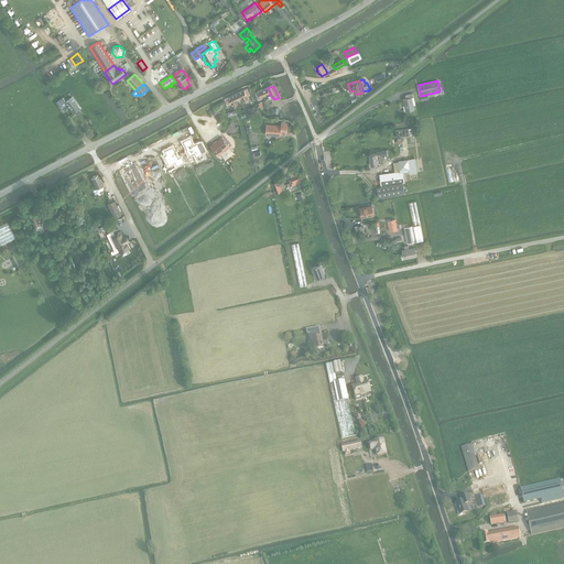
[(261,98),(270,94),(268,88),(256,94),(258,100),(262,99),(261,98)]
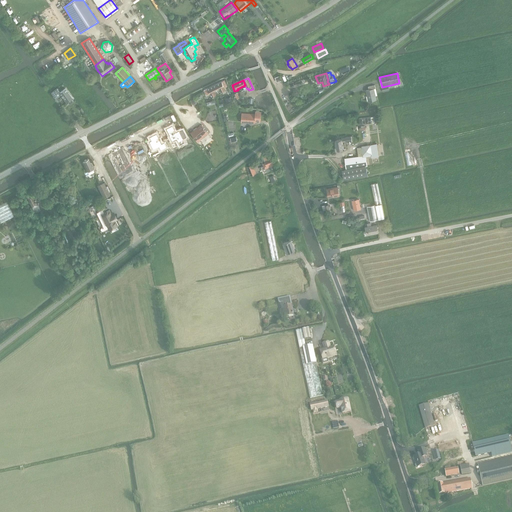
[(224,81),(216,85),(218,90),(219,91),(220,93),(225,90),(225,88),(227,87),(224,81)]
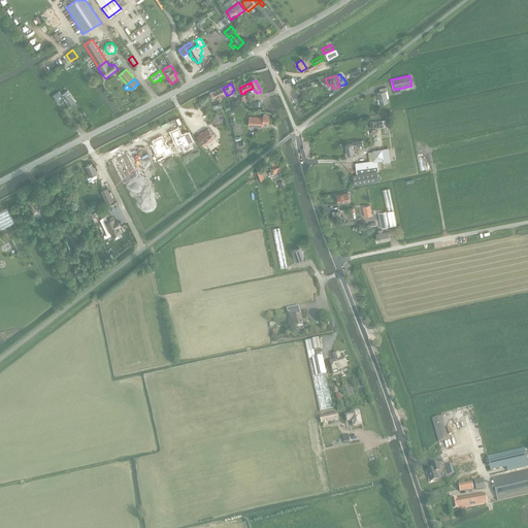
[(219,100),(227,96),(226,94),(225,93),(223,88),(210,94),(212,99),(217,97),(219,100)]
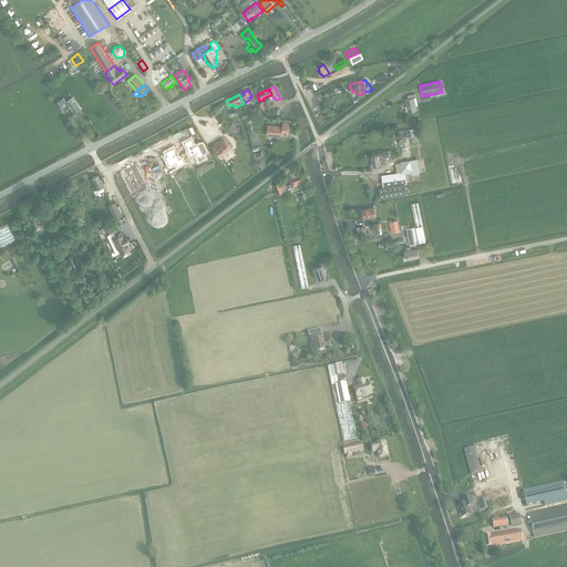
[(421,102),(419,95),(409,98),(410,101),(405,102),(408,111),(420,107),(419,103),(421,102)]
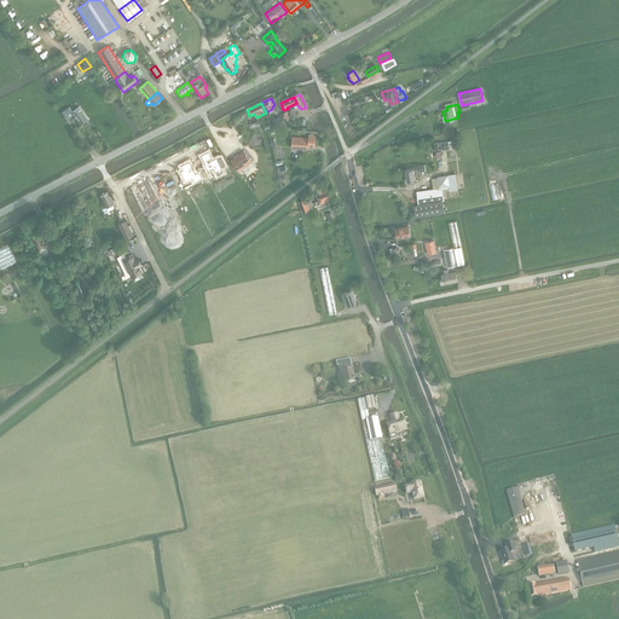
[(81,125),(82,123),(84,126),(85,126),(88,123),(88,122),(86,120),(87,120),(79,108),(73,113),(69,108),(62,113),(67,120),(73,115),(76,119),(81,125)]
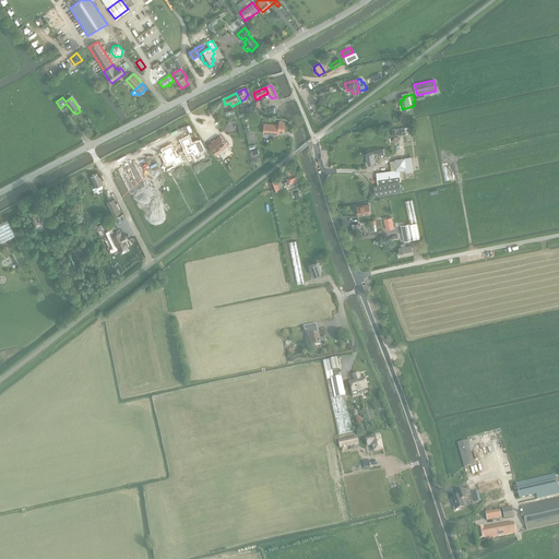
[(285,132),(285,122),(278,122),(278,125),(264,125),(264,133),(278,134),(278,132),(285,132)]
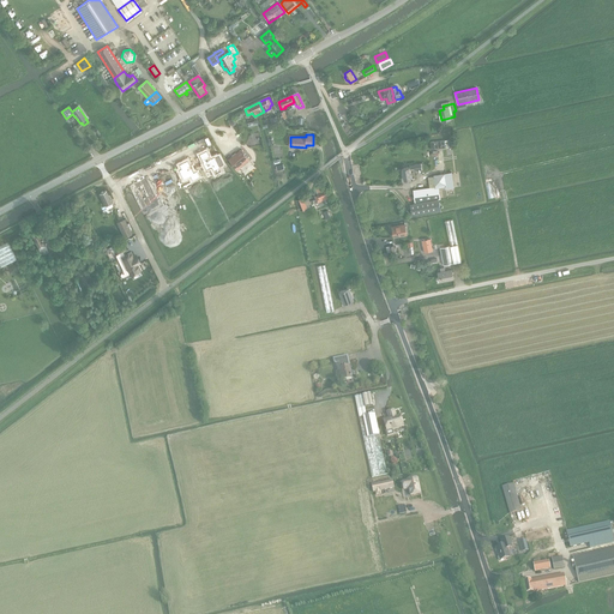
[(456,143),(435,146),(437,154),(457,151),(456,143)]
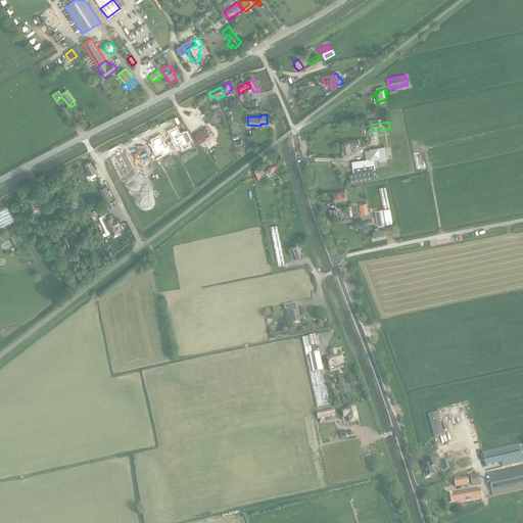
[(205,127),(194,136),(201,145),(204,143),(202,141),(211,135),(205,127)]
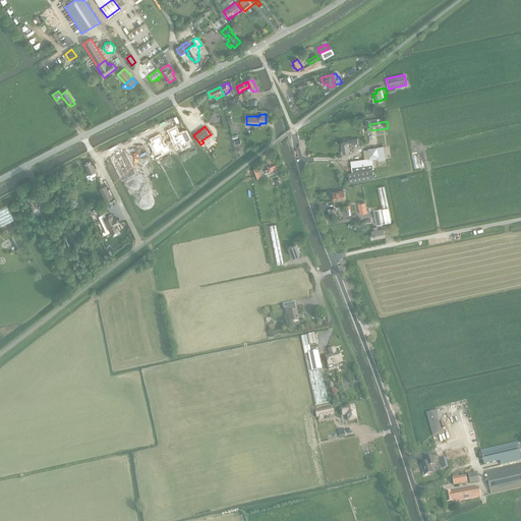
[(189,139),(185,132),(182,133),(182,132),(178,134),(175,128),(169,131),(172,137),(175,143),(179,141),(182,148),(188,146),(186,141),(189,139)]
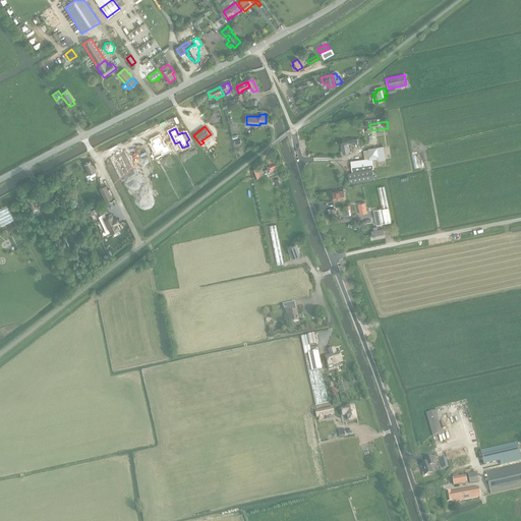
[(159,136),(152,139),(154,142),(152,145),(156,152),(161,150),(163,153),(169,150),(167,145),(164,147),(162,142),(163,142),(161,139),(159,136)]
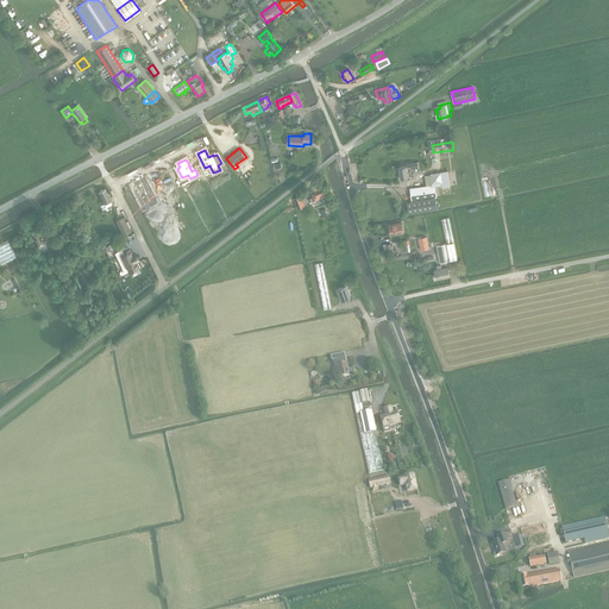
[(407,169),(412,169),(419,168),(418,162),(410,162),(410,164),(406,165),(406,167),(399,168),(401,180),(408,179),(407,169)]
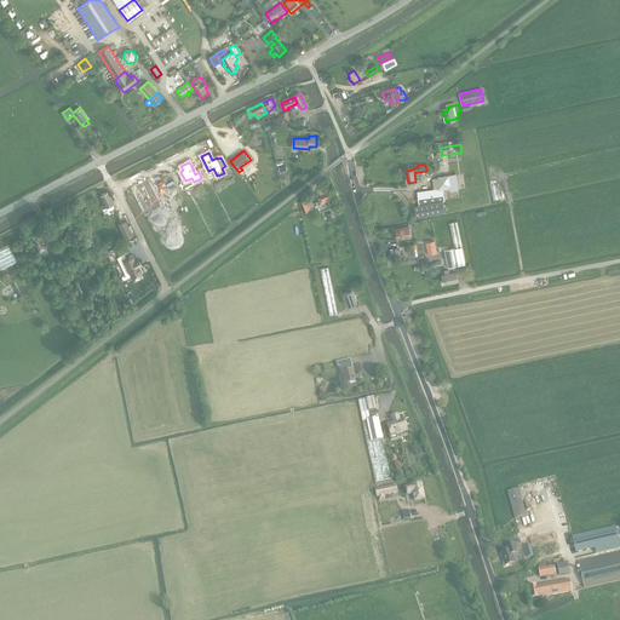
[(167,172),(160,177),(166,188),(171,185),(174,193),(182,189),(173,172),(168,174),(167,172)]
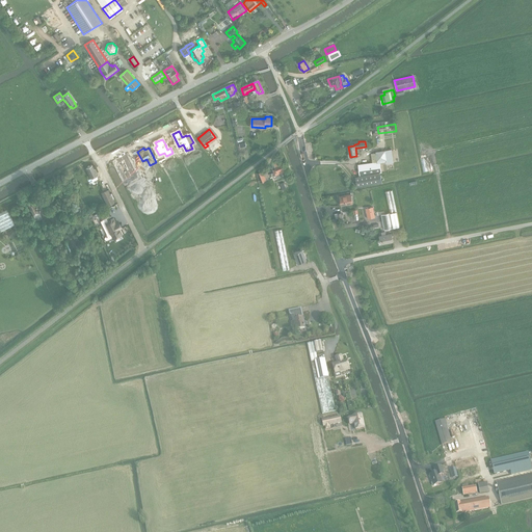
[(376,153),(371,153),(372,162),(389,160),(390,163),(393,162),(391,149),(376,152),(376,153)]
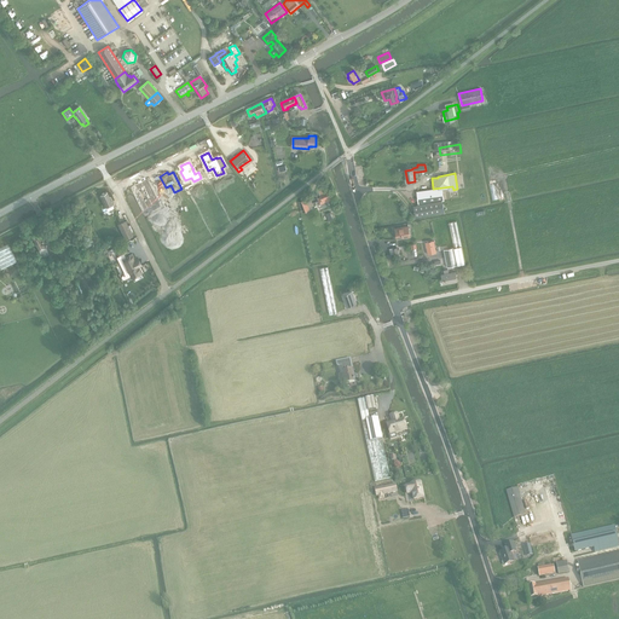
[(146,183),(137,187),(140,195),(137,196),(145,212),(157,204),(146,183)]
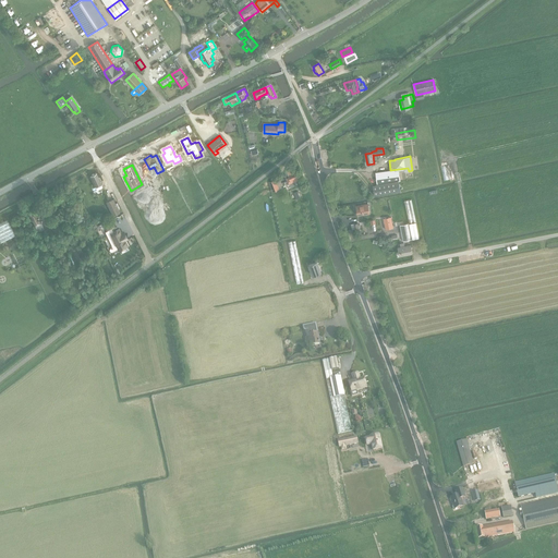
[(294,168),(287,170),(290,177),(287,178),(289,184),(289,183),(291,187),(296,185),(294,181),(299,180),(294,168)]
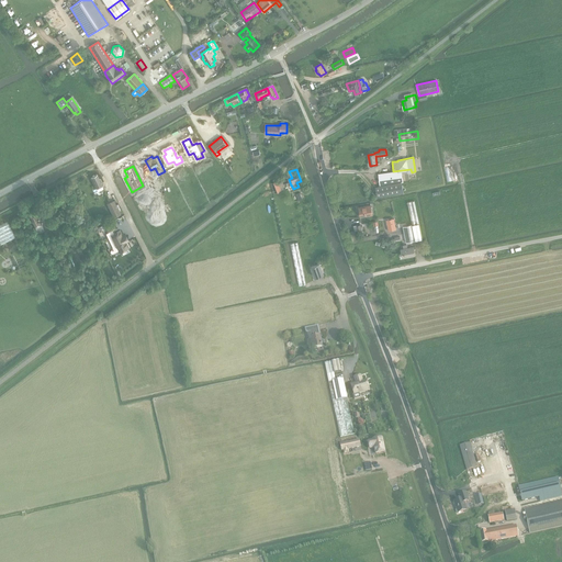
[(402,171),(378,175),(380,186),(402,182),(403,182),(402,171)]
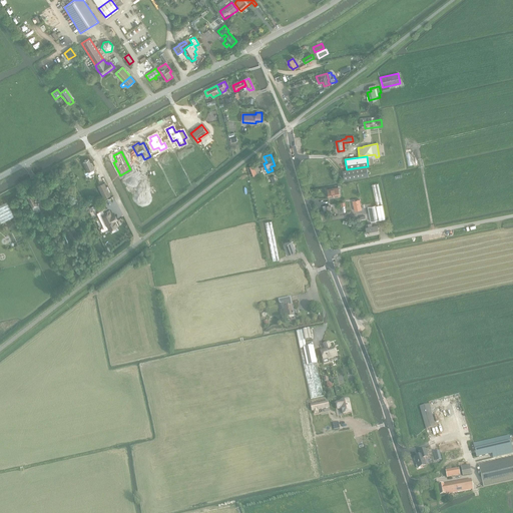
[(93,169),(91,163),(90,164),(88,159),(86,160),(85,160),(85,161),(84,161),(84,162),(83,163),(87,172),(88,172),(89,175),(94,172),(93,169)]
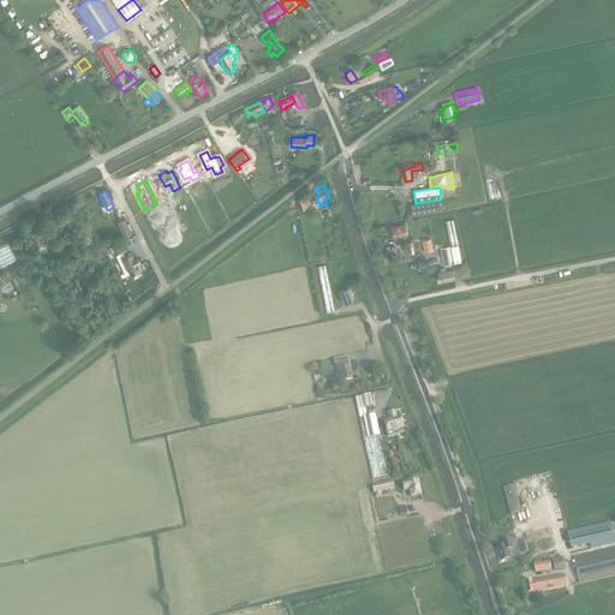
[(304,198),(298,201),(302,210),(308,208),(304,198)]
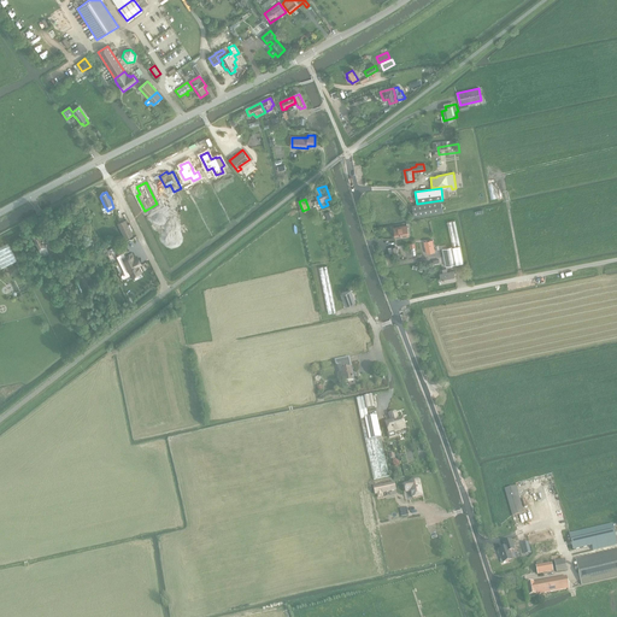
[(442,211),(441,200),(417,204),(417,205),(413,206),(415,216),(442,211)]
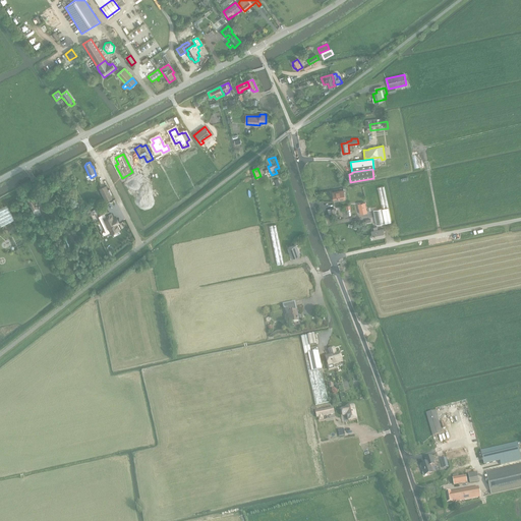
[(106,186),(99,189),(105,201),(112,198),(110,195),(112,194),(109,189),(108,189),(106,186)]
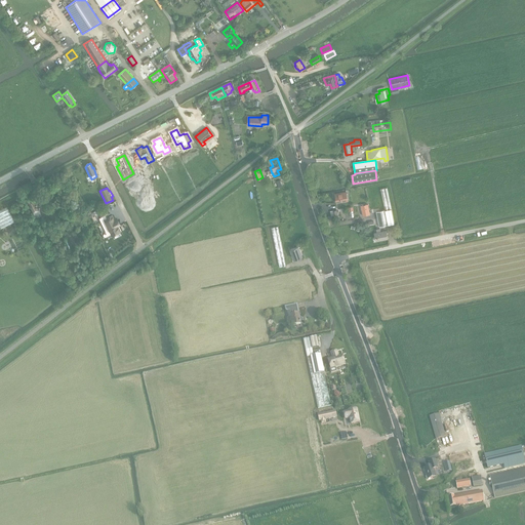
[(391,209),(387,188),(380,190),(385,210),(376,212),(379,227),(394,224),(391,209)]
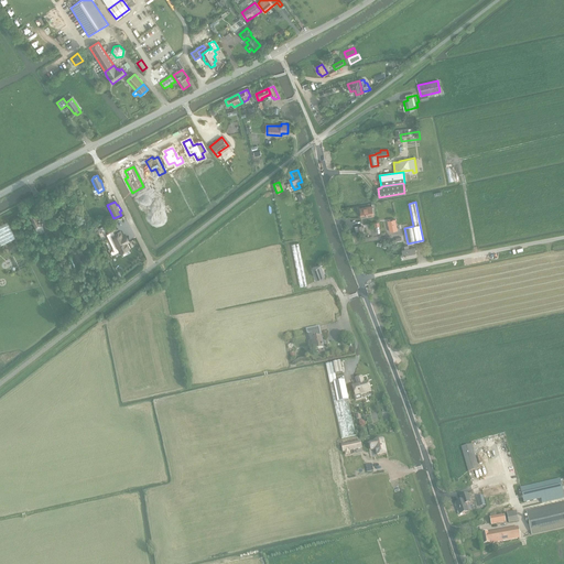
[(360,209),(362,218),(373,216),(372,206),(360,209)]
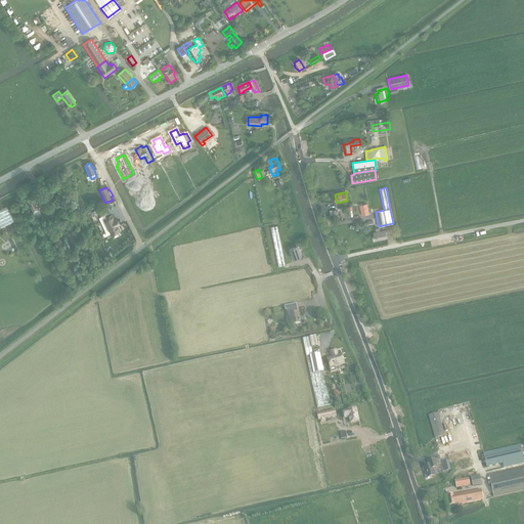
[(42,216),(40,213),(37,206),(38,205),(37,202),(35,203),(33,198),(31,199),(30,199),(29,200),(28,199),(28,200),(27,201),(34,216),(36,219),(42,216)]
